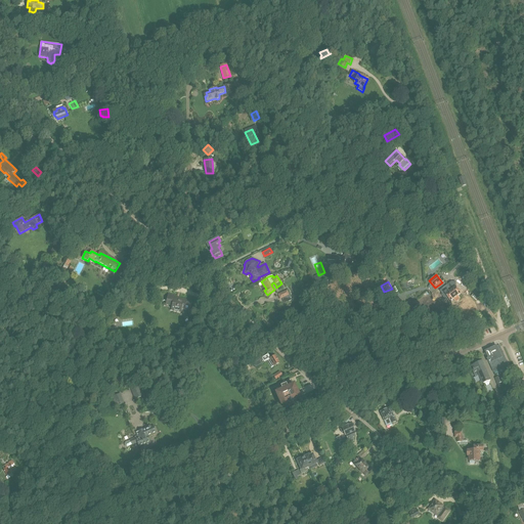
[(450,289),(444,293),(451,301),(453,299),(455,302),(460,298),(459,296),(461,294),(455,288),(456,285),(455,282),(451,282),(448,286),(450,289)]
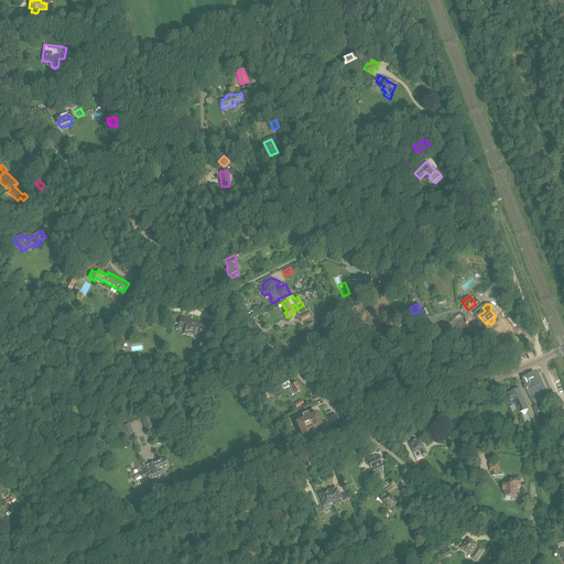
[(299,317),(301,322),(312,317),(310,312),(299,317)]
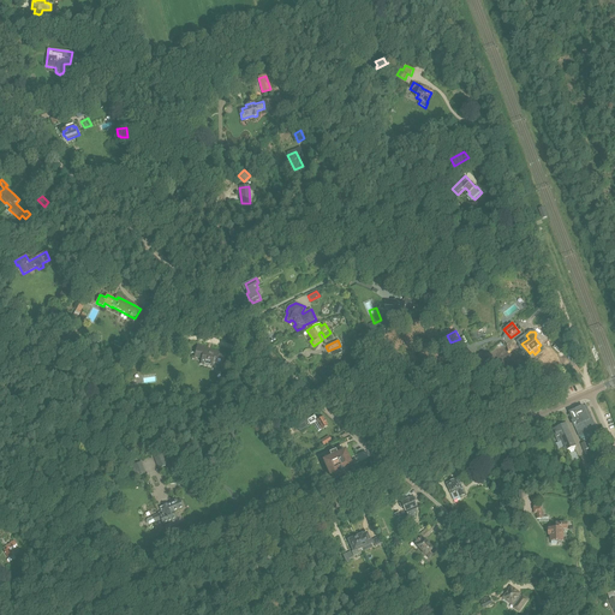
[(197,345),(195,354),(202,356),(202,359),(201,364),(212,366),(213,363),(221,365),(225,352),(213,350),(210,352),(207,351),(208,347),(197,345)]
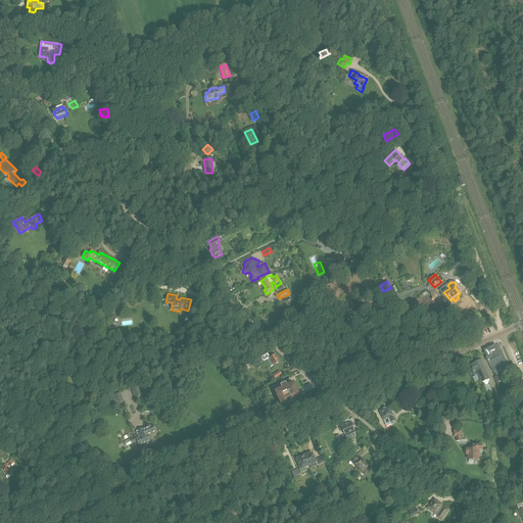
[(487,359),(492,370),(497,367),(496,365),(498,364),(500,364),(506,361),(498,344),(485,350),(486,352),(484,353),(486,357),(487,357),(488,359),(487,359)]
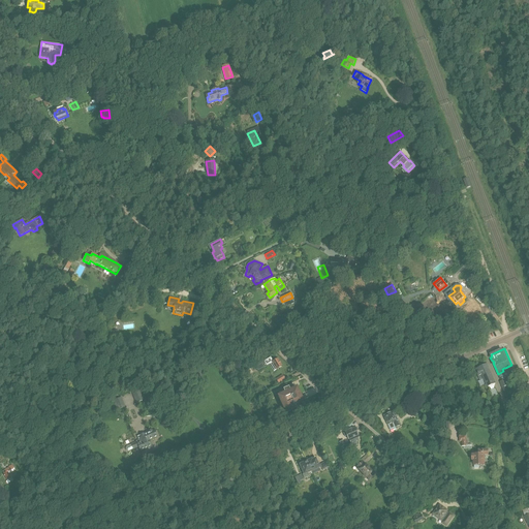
[(271,356),(261,363),(265,367),(270,364),(274,371),(282,366),(278,359),(273,362),(271,356)]
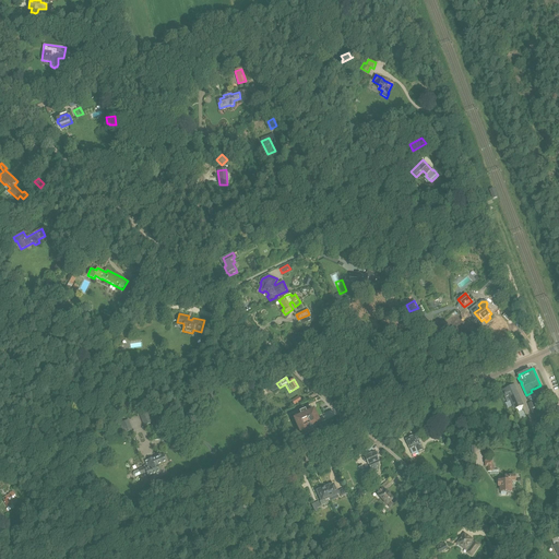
[(276,381),(269,385),(273,392),(280,388),(276,383),(276,381)]
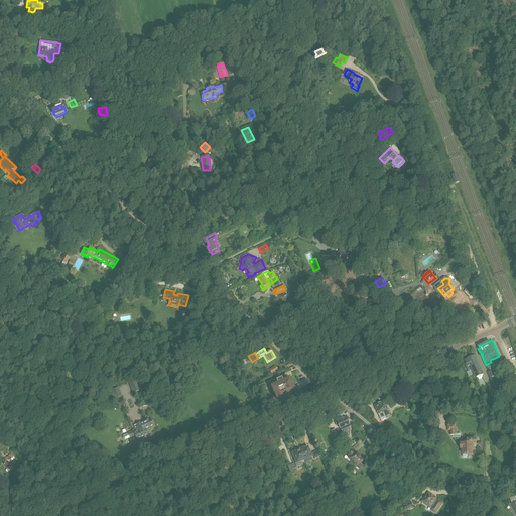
[(472,370),(476,378),(483,374),(475,355),(465,360),(470,371),(472,370)]
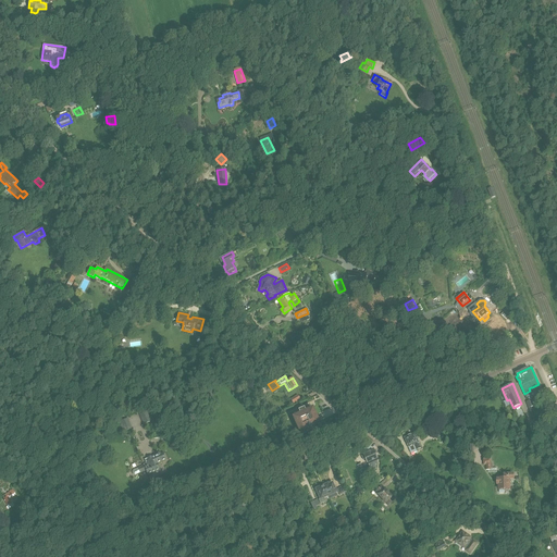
[(306,430),(306,431),(314,428),(313,425),(316,424),(316,423),(319,422),(312,408),(305,411),(302,407),(298,409),(300,413),(293,417),(299,430),(302,429),(302,431),(306,430)]
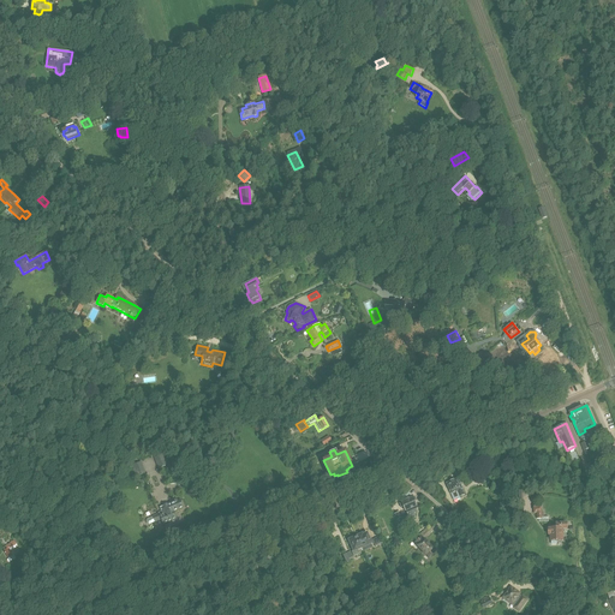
[(154,458),(159,469),(167,465),(163,454),(154,458)]
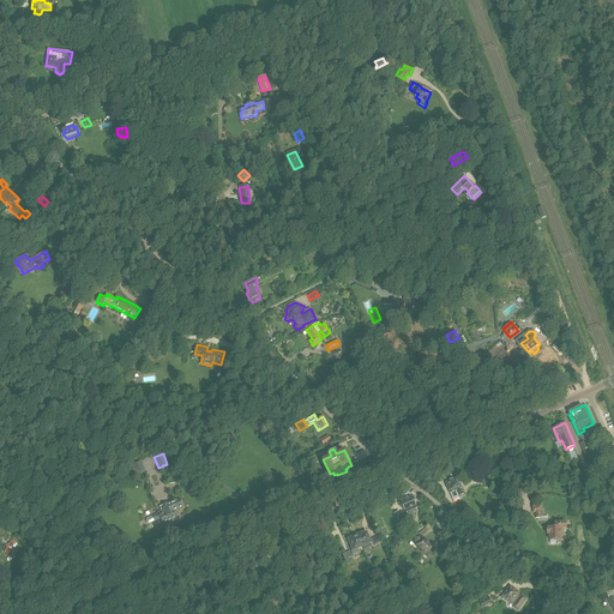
[(131,464),(136,476),(145,473),(142,461),(131,464)]
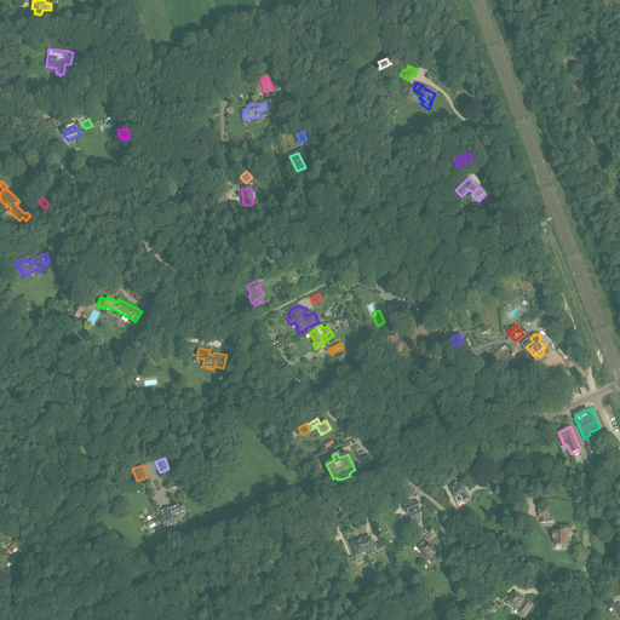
[(483,481),(487,488),(494,484),(491,477),(483,481)]
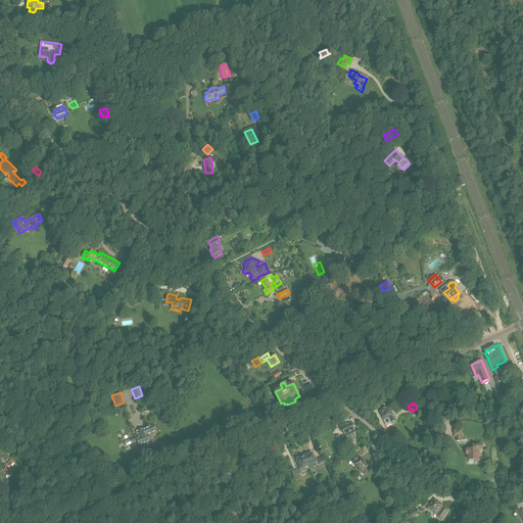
[(384,421),(386,426),(391,423),(395,421),(390,408),(380,412),(384,421)]
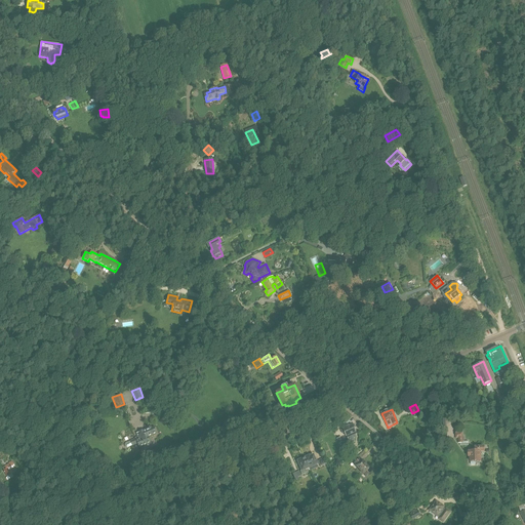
[(348,440),(349,444),(355,442),(353,439),(355,439),(354,437),(356,436),(355,433),(356,432),(354,429),(356,428),(354,425),(352,425),(342,429),(342,430),(340,430),(342,434),(345,433),(346,436),(347,436),(349,440),(348,440)]
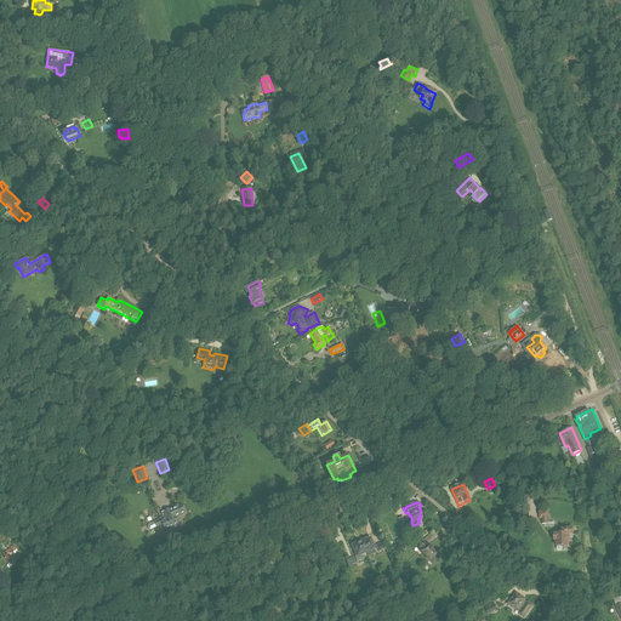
[(148,529),(151,530),(157,528),(157,527),(163,524),(164,528),(174,524),(174,527),(180,525),(175,516),(184,512),(184,511),(183,507),(182,507),(182,506),(180,506),(178,503),(171,507),(172,508),(161,512),(160,510),(157,512),(160,519),(154,522),(148,524),(148,527),(148,529)]
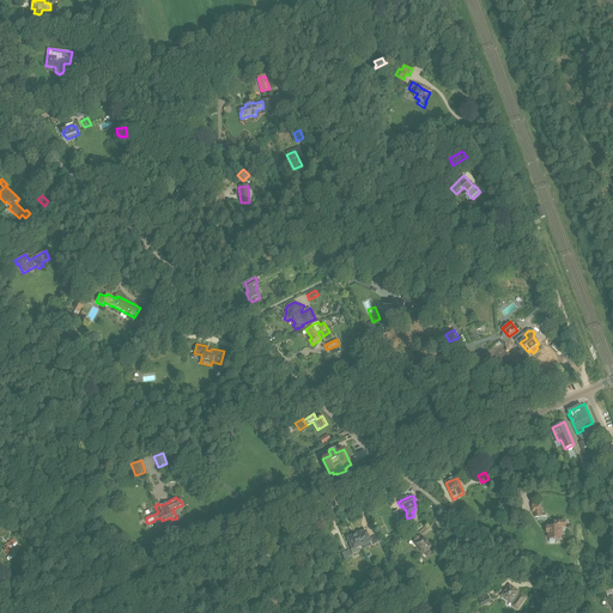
[(540,501),(532,501),(533,505),(532,505),(532,513),(535,513),(535,517),(541,517),(541,515),(542,515),(542,513),(540,513),(540,505),(540,501)]
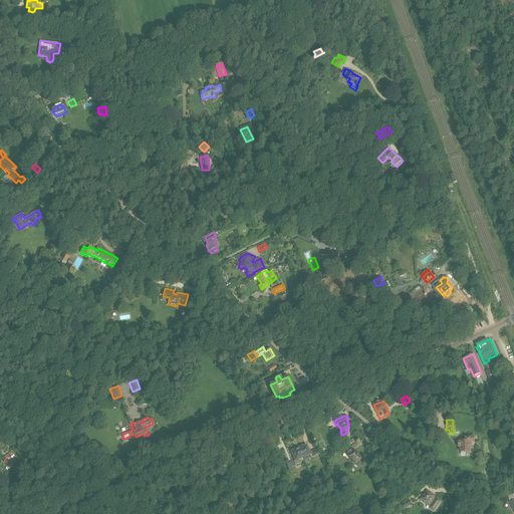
[(150,435),(158,432),(155,424),(147,427),(150,435)]
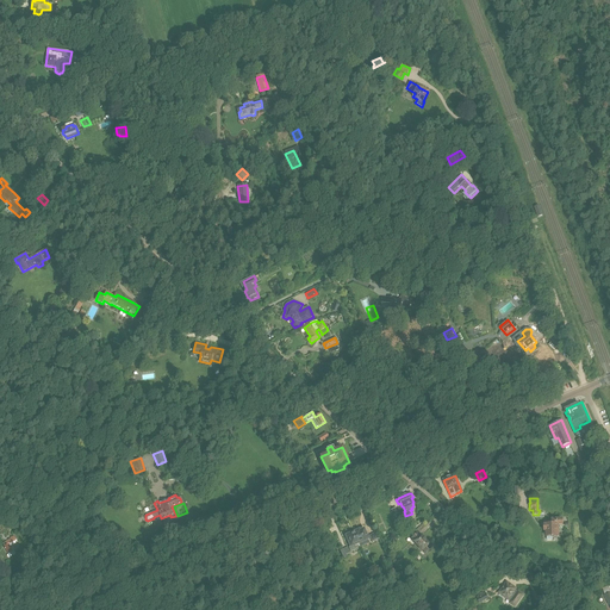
[(547,530),(547,540),(553,540),(552,536),(559,536),(559,530),(560,530),(559,524),(562,524),(562,520),(553,520),(553,524),(545,524),(546,530),(547,530)]
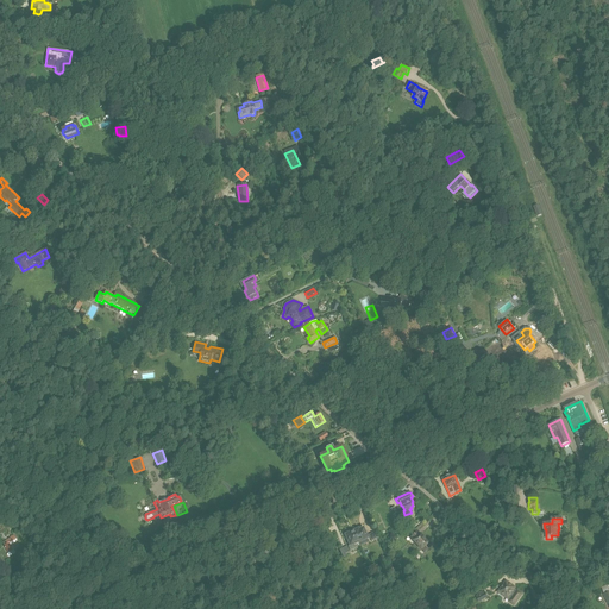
[(358,542),(360,546),(365,545),(364,541),(369,540),(363,528),(359,529),(358,529),(353,532),(358,542)]
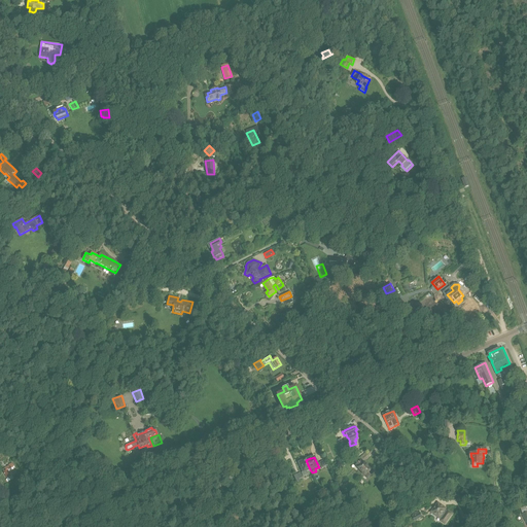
[(308,473),(312,472),(310,469),(306,460),(299,463),(303,472),(302,472),(303,478),(308,475),(308,473)]
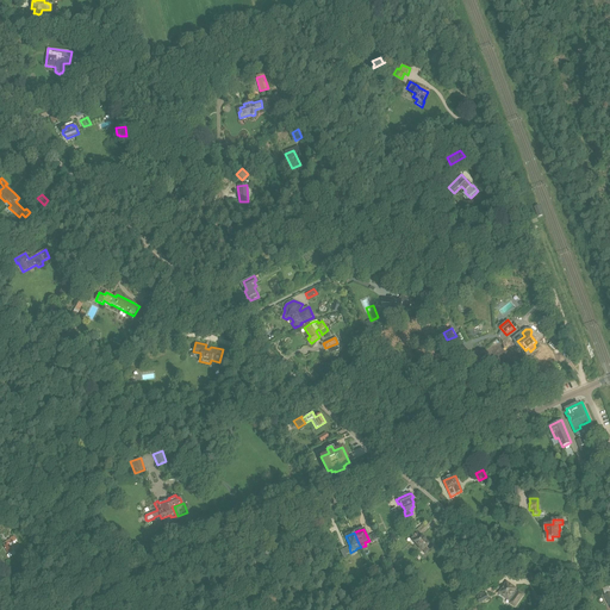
[(423,549),(425,553),(431,548),(428,545),(429,545),(421,535),(421,536),(417,533),(412,539),(415,541),(415,542),(422,551),(423,549)]
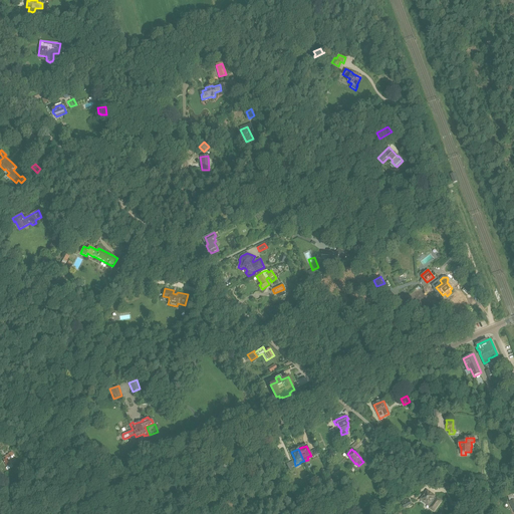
[(8,454),(8,455),(3,458),(7,466),(10,464),(9,461),(15,458),(12,452),(8,454)]
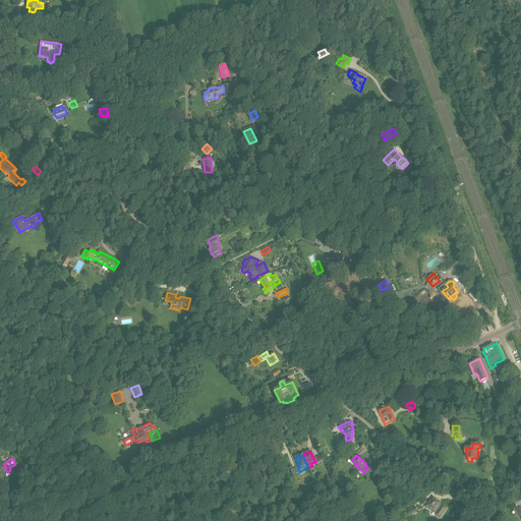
[(290,470),(293,477),(297,476),(296,473),(299,472),(297,467),(290,470)]
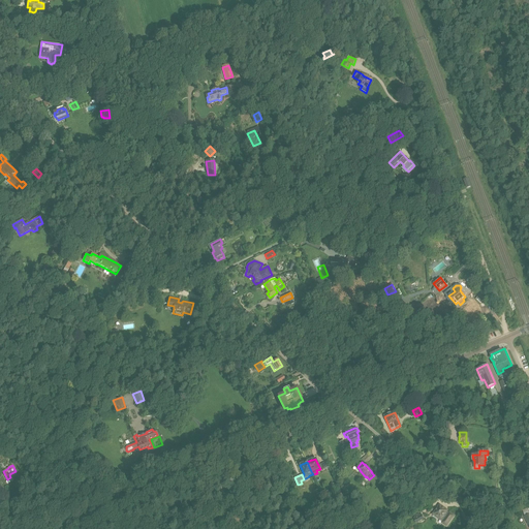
[(382,492),(385,496),(393,490),(390,487),(382,492)]
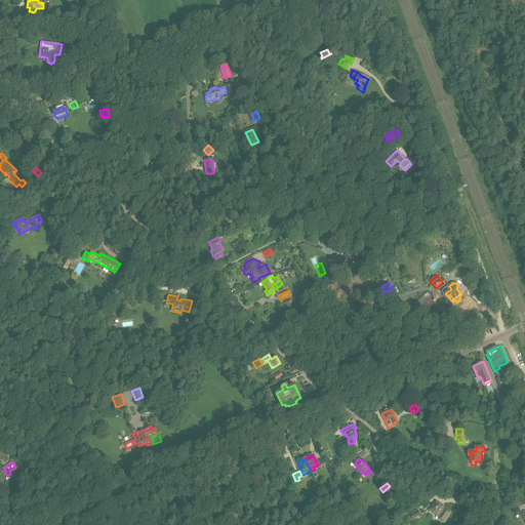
[(439,519),(443,522),(451,512),(446,509),(444,508),(444,507),(436,501),(429,512),(434,515),(435,513),(438,516),(438,515),(440,517),(439,519)]
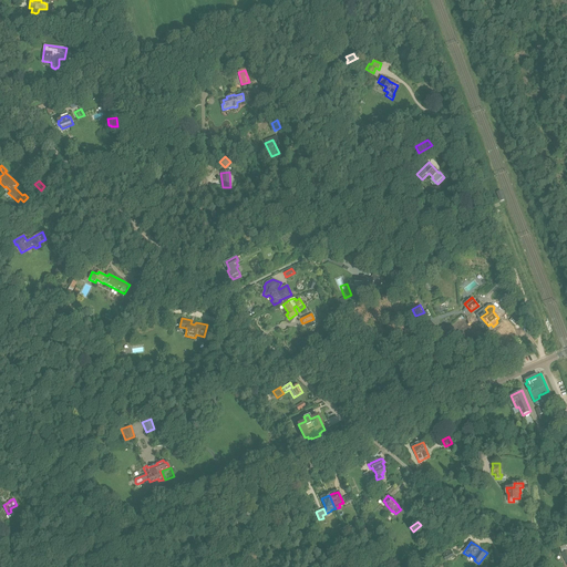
[(443,555),(446,560),(454,556),(451,550),(443,555)]
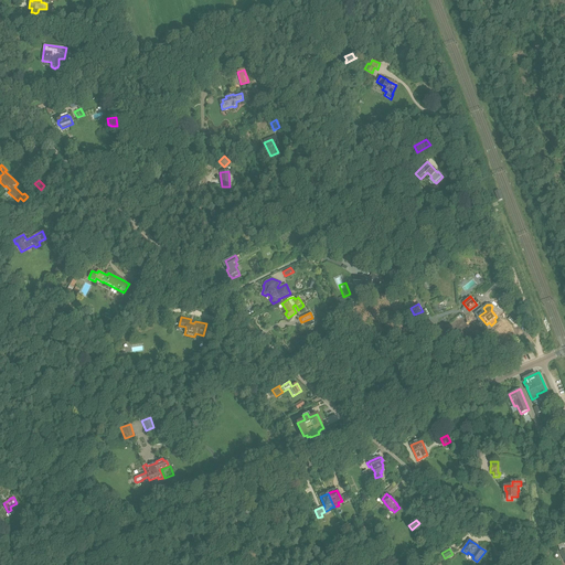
[(487,564),(491,560),(486,555),(477,564),(487,564)]
